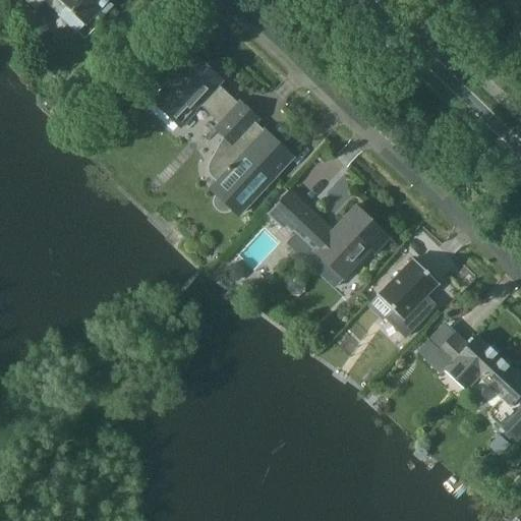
[(111,5),(106,1),(107,0),(23,0),(35,10),(43,1),(58,15),(62,10),(68,10),(83,25),(84,24),(84,23),(93,15),(97,20),(111,5)]
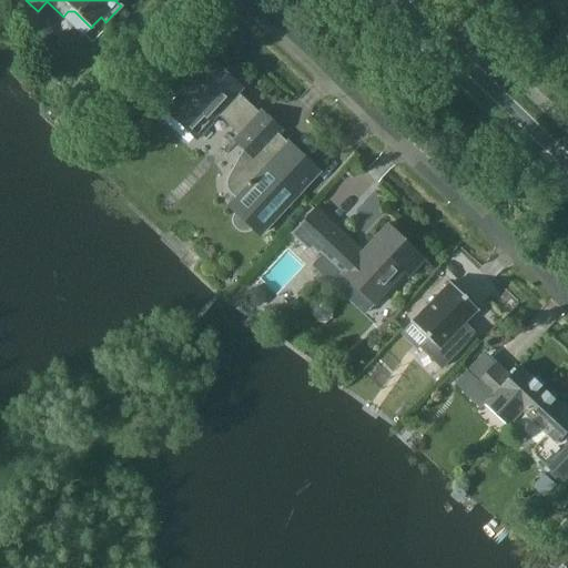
[(260,235),(295,196),(318,171),(277,134),(281,131),(261,113),(256,118),(234,97),(241,89),(210,61),(164,110),(196,140),(212,123),(211,122),(217,115),(240,135),(235,141),(244,149),(229,179),(226,183),(227,189),(230,193),(236,199),(229,206),(235,212),(233,216),(232,221),(233,225),(236,230),(240,232),(245,233),(250,232),(254,229),(260,235)]
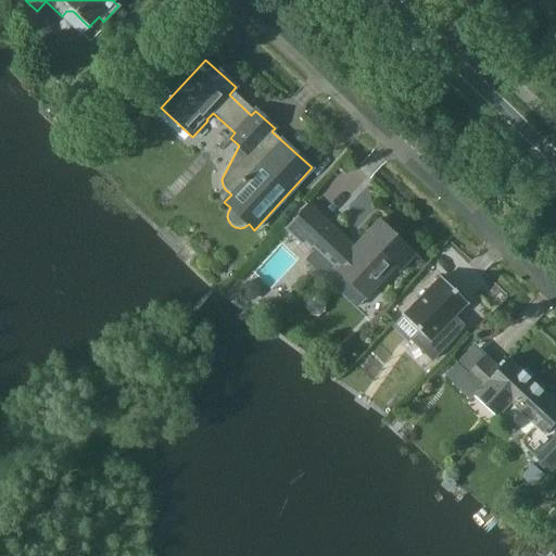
[(415,254),(378,219),(354,245),(308,203),(285,228),(307,250),(312,244),(335,266),(333,267),(366,298),(395,266),(401,270),(415,254)]
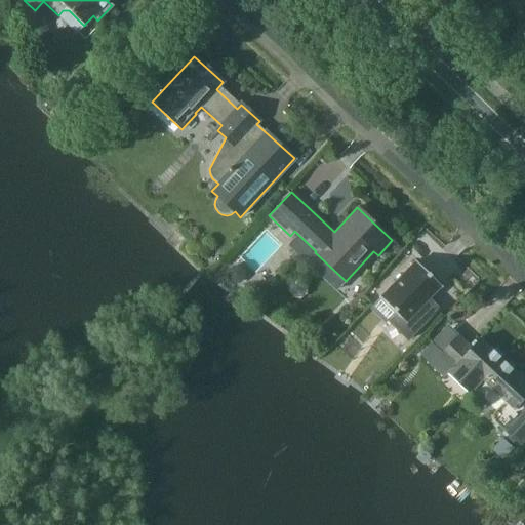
[(415,260),(379,297),(395,313),(388,321),(407,340),(435,312),(434,311),(427,304),(430,300),(428,298),(429,298),(441,286),(415,260)]
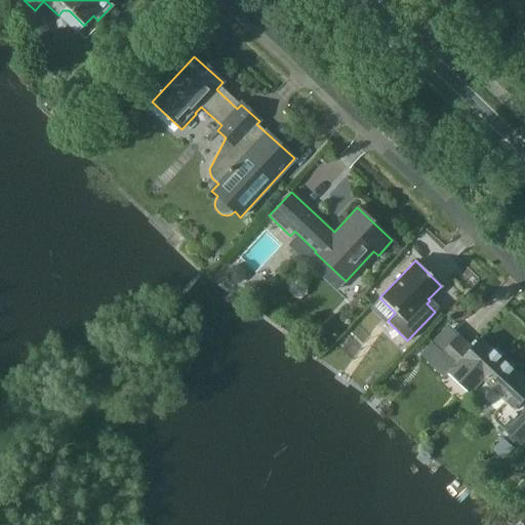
[(433,341),(425,350),(426,351),(433,344),(442,353),(455,365),(448,373),(449,373),(452,370),(474,390),(470,394),(471,394),(476,389),(505,359),(501,357),(505,355),(496,348),(494,350),(482,337),(473,348),(459,334),(443,352),(433,341)]
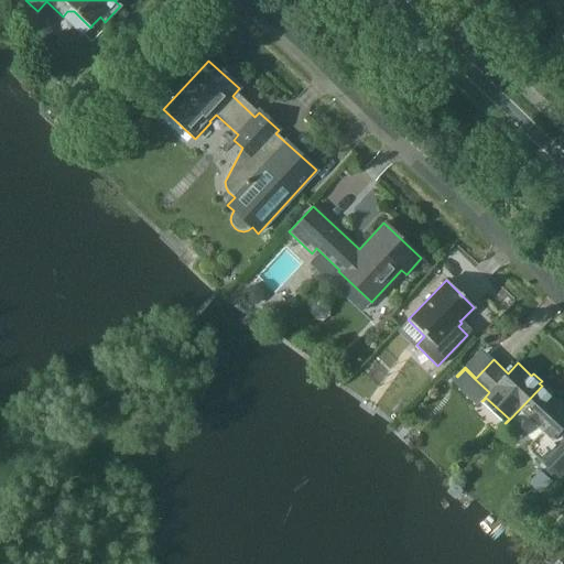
[(563,407),(542,386),(511,418),(534,440),(532,443),(528,447),(555,474),(563,464),(563,407)]
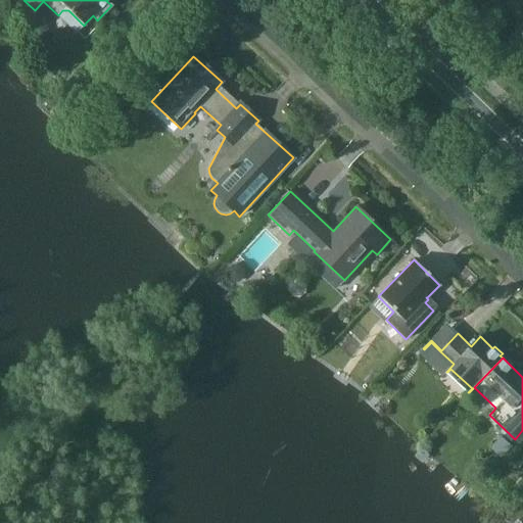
[(502,435),(491,447),(503,459),(514,446),(502,435)]
